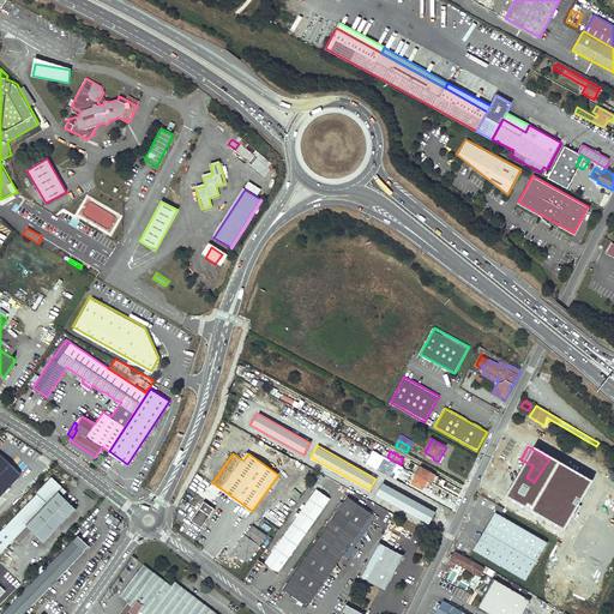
[(0,493),(19,475),(0,457),(0,493)]
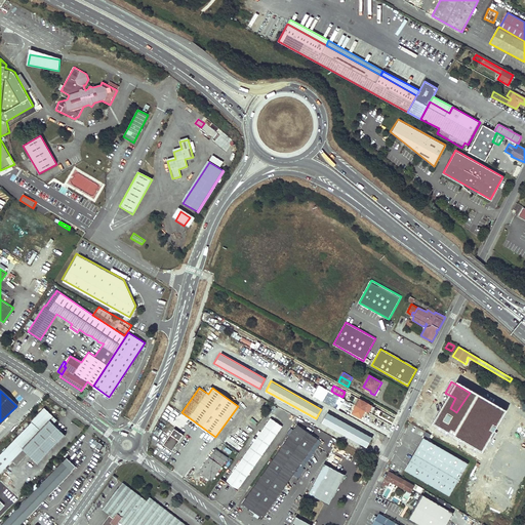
[(351,402),(347,400),(347,399),(342,397),(334,393),(331,398),(334,399),(334,400),(344,405),(345,403),(349,406),(351,402)]
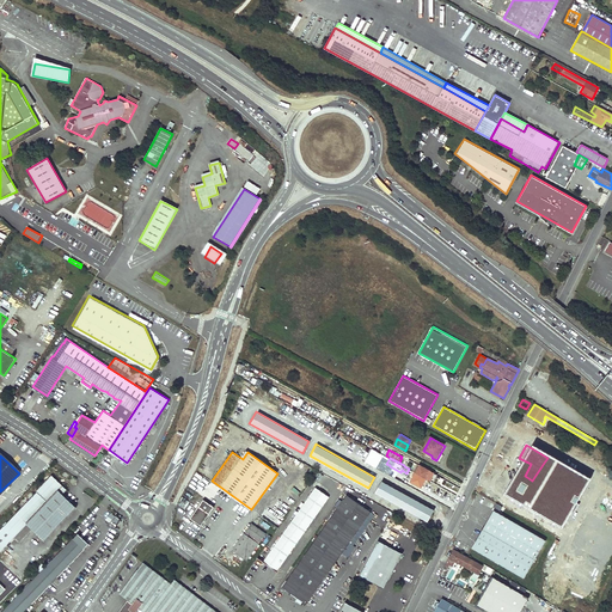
[(505,482),(518,489),(525,476),(531,464),(519,458),(505,482)]
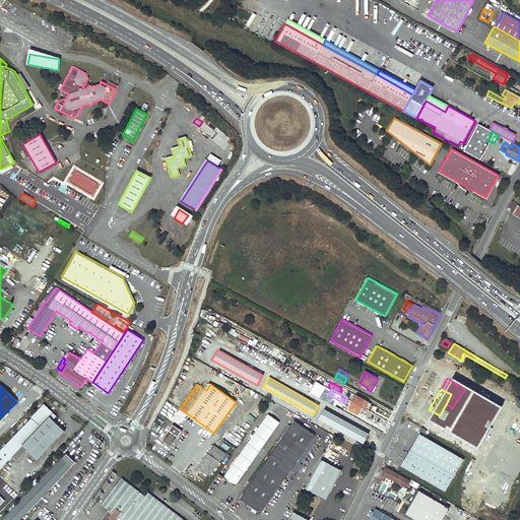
[(450,411),(457,416),(460,411),(463,406),(465,407),(470,397),(469,397),(469,396),(468,395),(468,396),(462,393),(452,408),(450,411)]
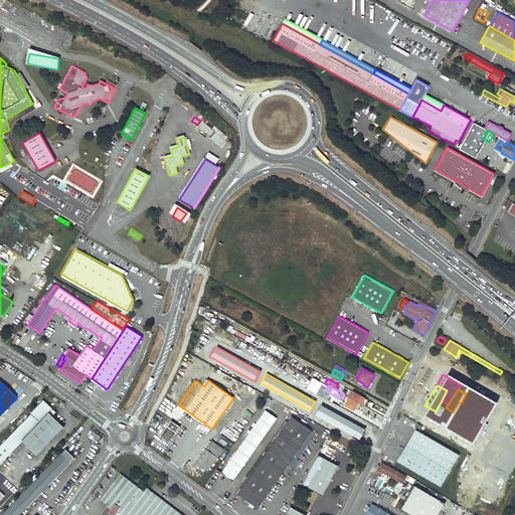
[(361,395),(353,391),(350,397),(358,401),(361,395)]
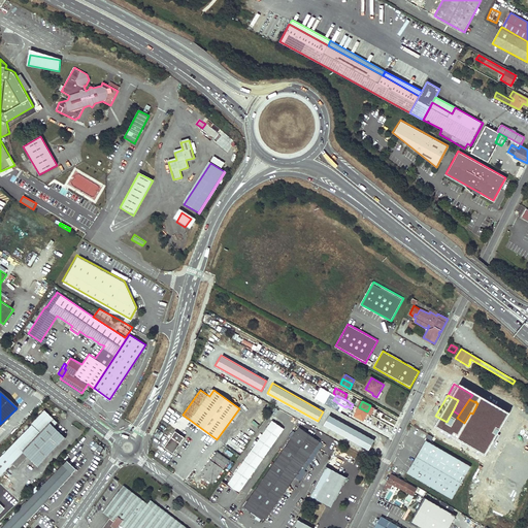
[(354,416),(362,420),(364,417),(361,415),(363,410),(366,413),(367,411),(359,407),(354,416)]
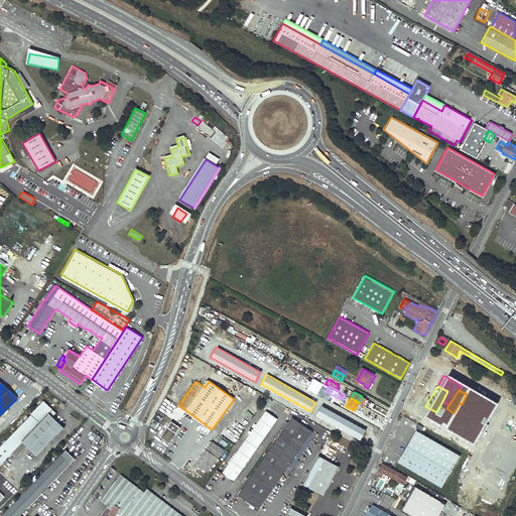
[(30,415),(0,445),(0,464),(11,453),(16,457),(26,446),(36,456),(62,429),(51,418),(55,414),(42,401),(29,415),(30,415)]
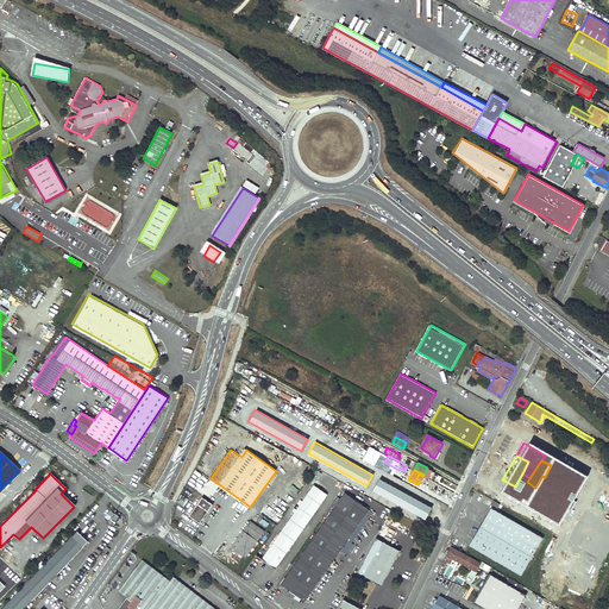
[(380,478),(372,489),(426,519),(432,507),(380,478)]
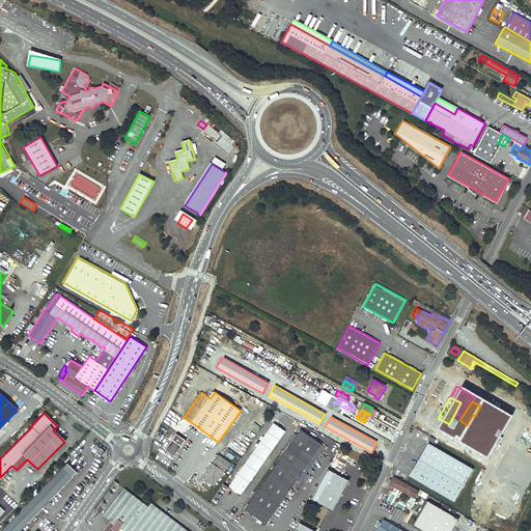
[(502,426),(488,418),(484,427),(498,435),(502,426)]
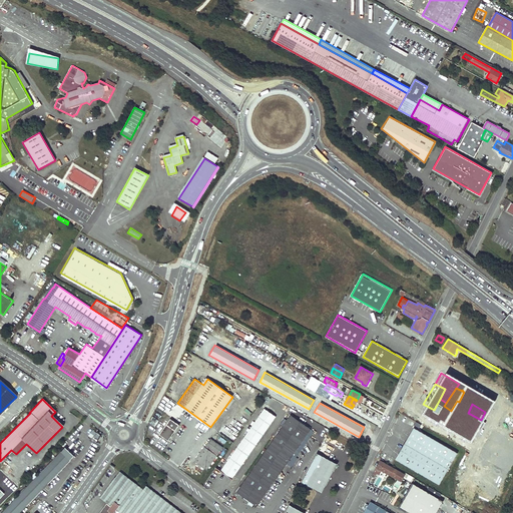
[(265,408),(220,469),(231,477),(276,416),(265,408)]
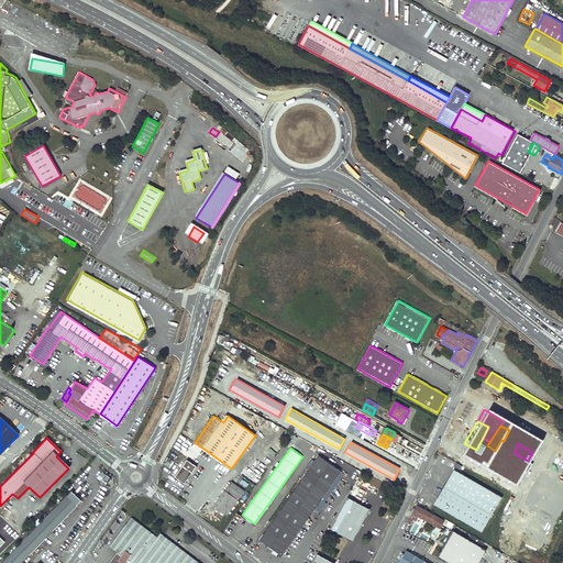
[(341,471),(319,455),(260,540),(283,555),(341,471)]
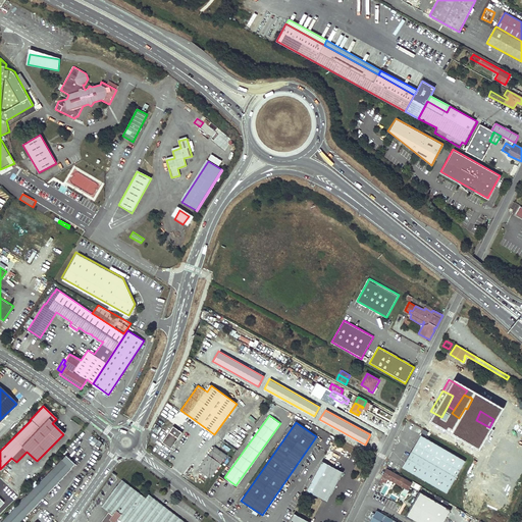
[(449,429),(436,423),(431,431),(442,438),(449,429)]
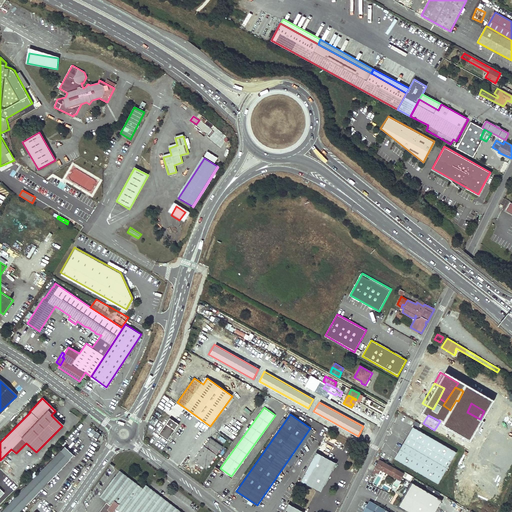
[(179,424),(170,417),(159,433),(168,439),(179,424)]
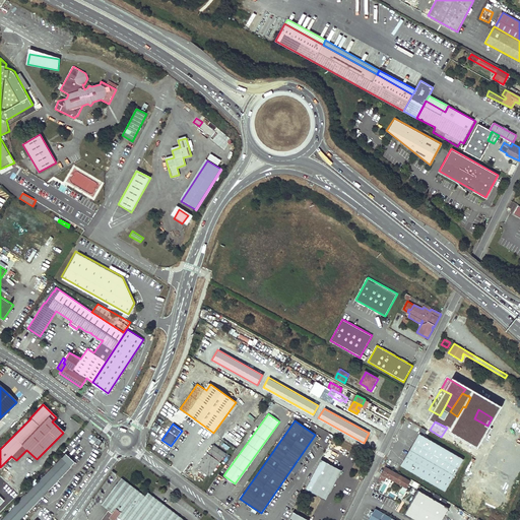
[(420,434),(401,465),(446,492),(464,460),(420,434)]
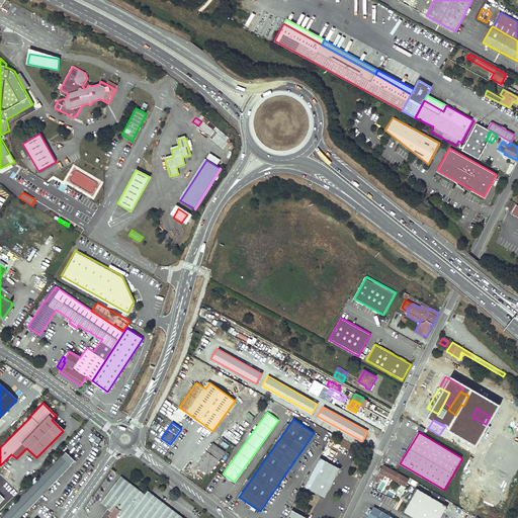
[(98,444),(102,440),(93,433),(90,438),(98,444)]
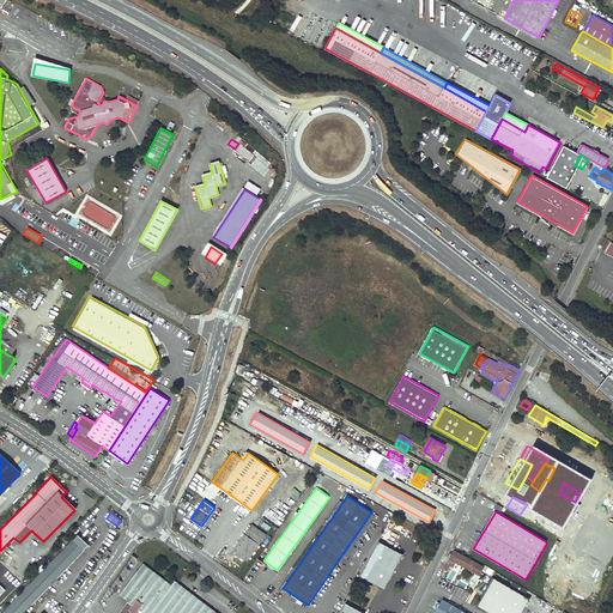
[(266,533),(253,522),(246,532),(260,542),(266,533)]
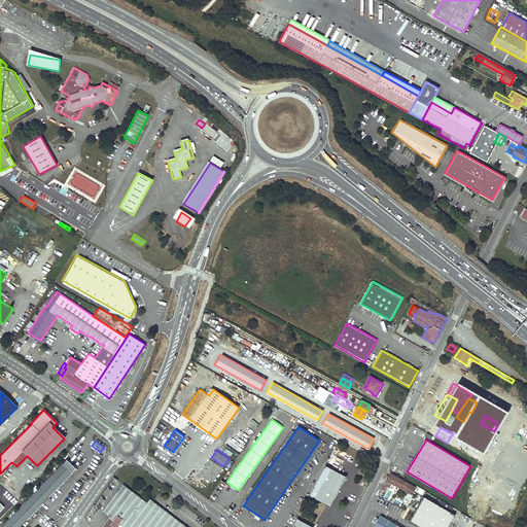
[(222,466),(210,458),(200,472),(212,482),(222,466)]
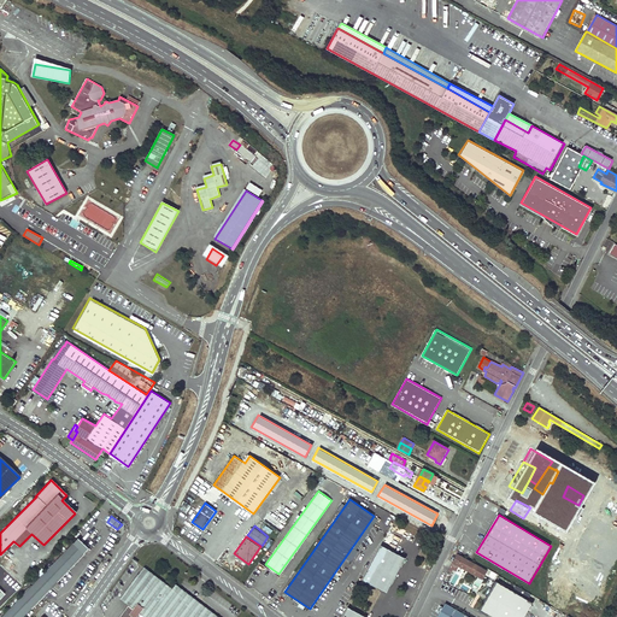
[(421,586),(428,574),(386,551),(385,553),(387,556),(382,564),(380,563),(378,566),(395,575),(397,573),(421,586)]
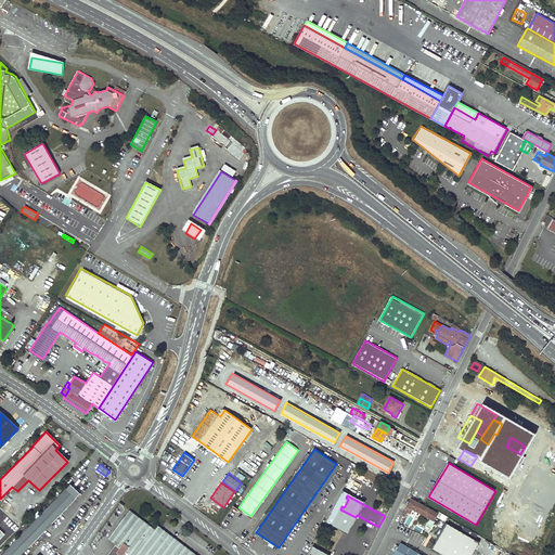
[(411,498),(408,505),(424,515),(434,519),(437,513),(411,498)]
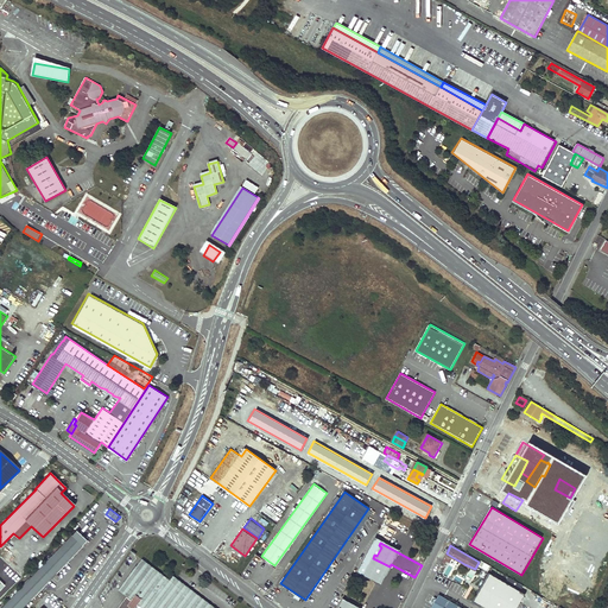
[(464,564),(447,553),(443,559),(462,569),(464,564)]
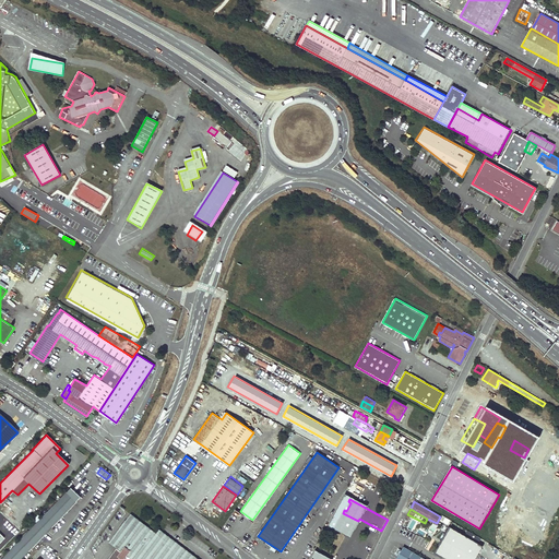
[(443,515),(441,521),(449,525),(451,520),(443,515)]
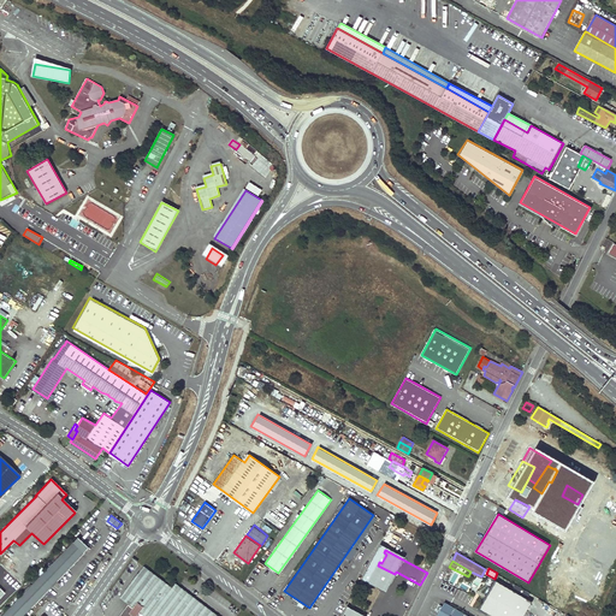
[(144,569),(122,598),(135,608),(134,610),(131,612),(131,614),(130,615),(129,615),(126,615),(124,614),(122,615),(217,615),(190,596),(187,600),(172,588),(144,569)]
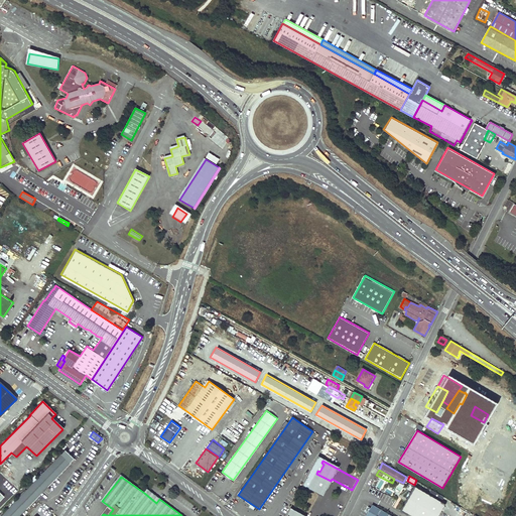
[(147,490),(144,493),(156,503),(159,499),(147,490)]
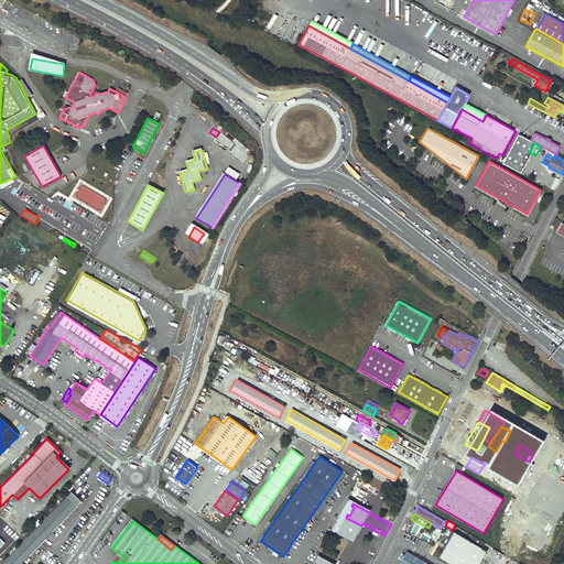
[(465,545),(454,540),(452,543),(463,550),(465,545)]
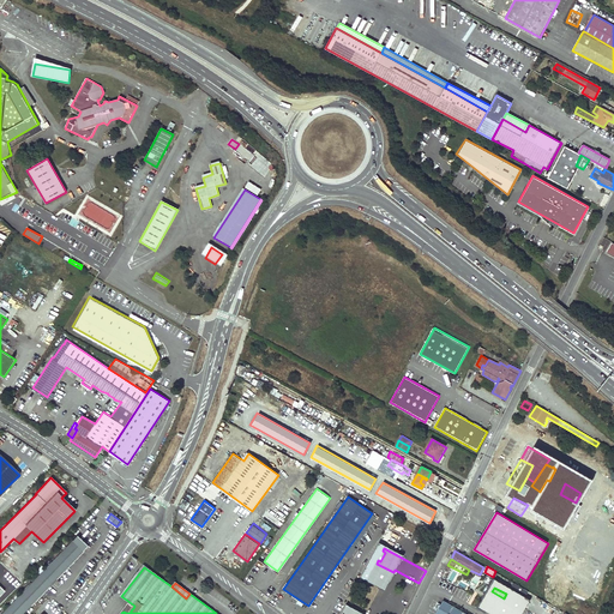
[(489,595),(503,601),(504,599),(492,591),(489,595)]
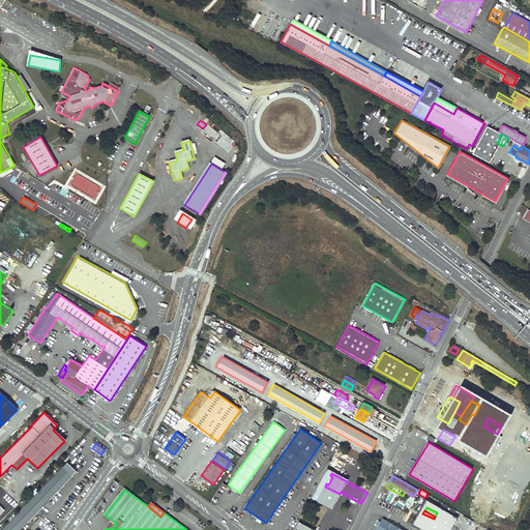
[(375,529),(401,529),(382,519),(375,529)]
